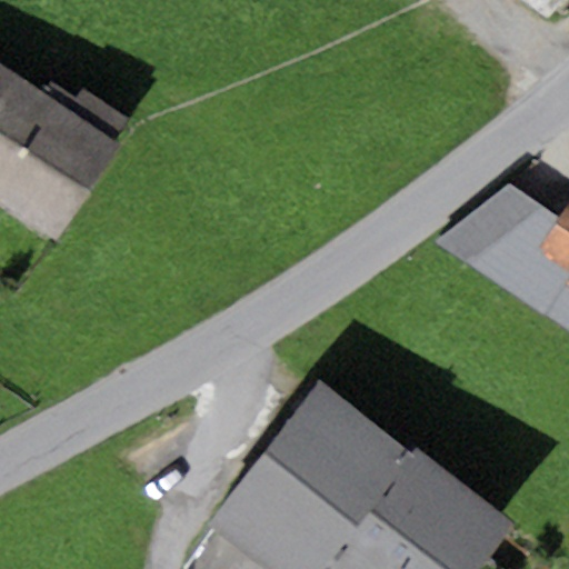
[(568,0),(518,0),(546,20),(560,0),(568,0)]
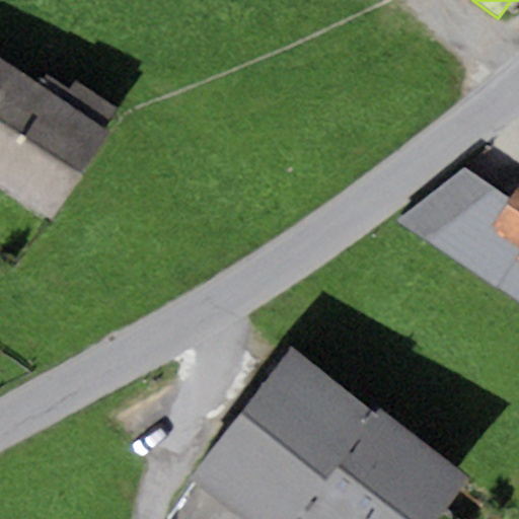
[(0,57),(0,187),(52,222),(113,133),(103,127),(38,83),(0,57)]
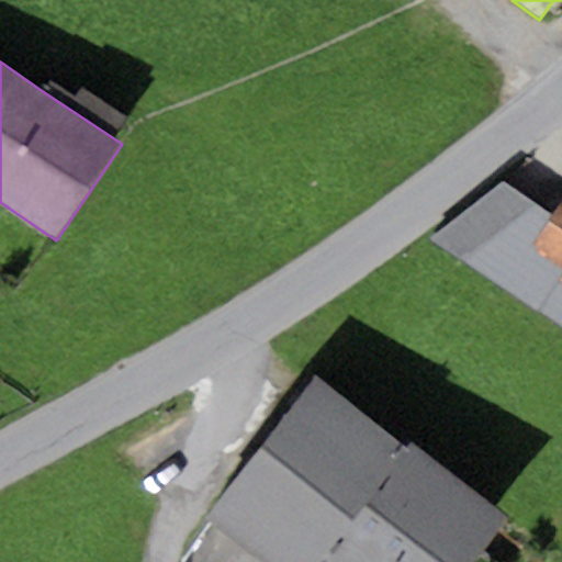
[(41,90),(112,137),(125,119),(80,89),(74,99),(47,80),(41,90)]
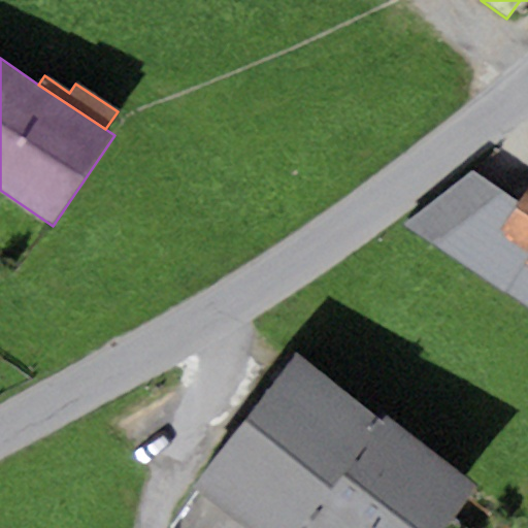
[(519,203),(471,173),(403,226),(527,305),(527,263),(523,261),(527,253),(527,252),(499,233),(519,203)]
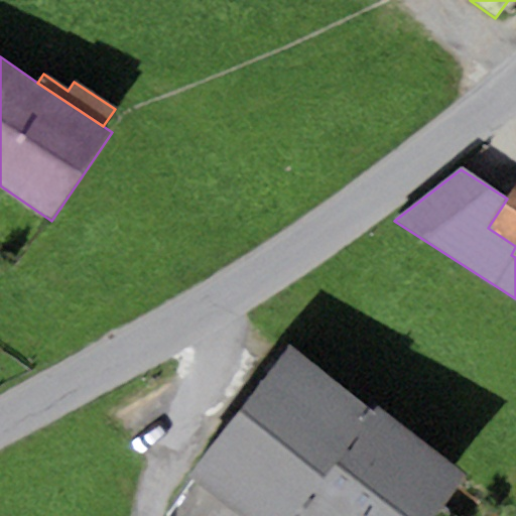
[(515,246),(515,247),(511,255),(515,257),(515,185),(507,199),(488,228),(515,246)]
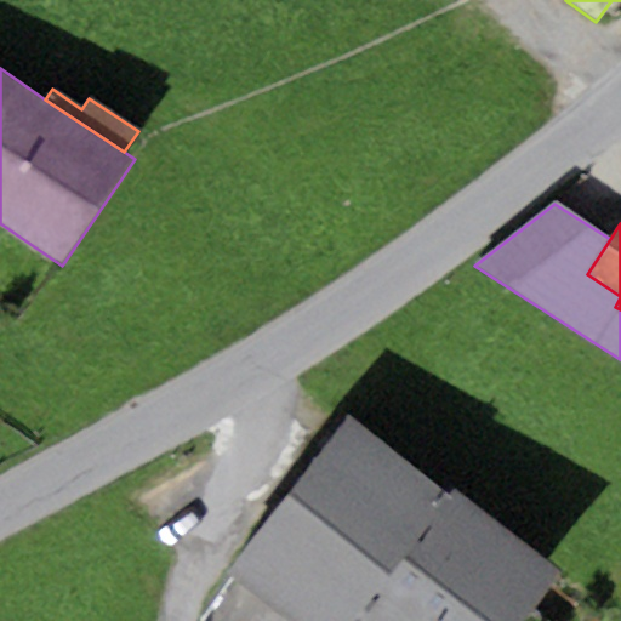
[(456,488),(451,495),(348,416),(226,573),(289,620),(523,620),(563,570),(456,488)]
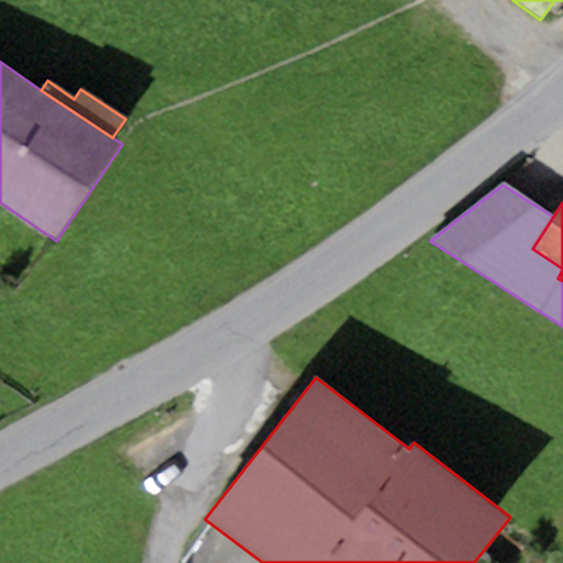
All buildings are outlined.
